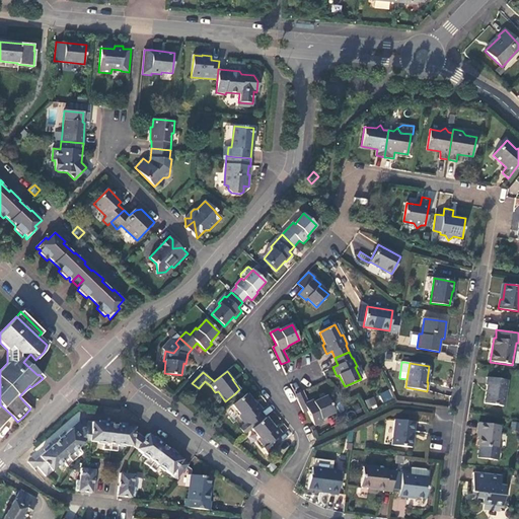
[(504,406),(508,380),(488,376),(487,384),(488,385),(485,403),(504,406)]
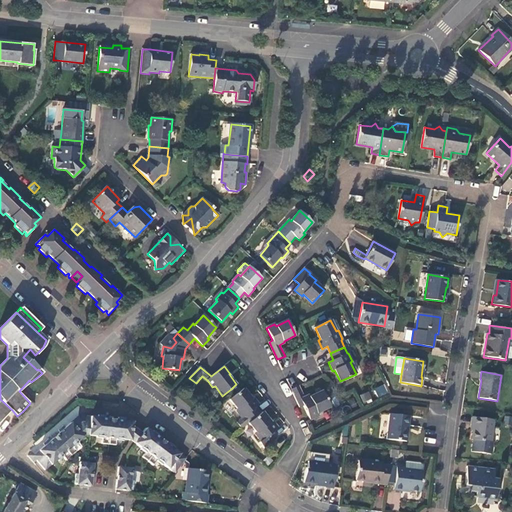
[(374,389),(378,397),(388,393),(383,384),(374,389)]
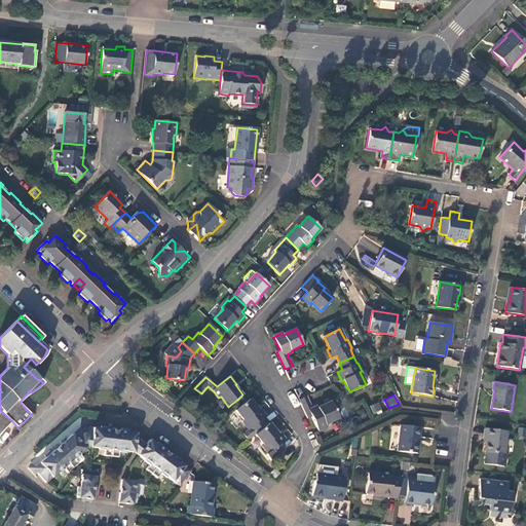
[(299,400),(307,418),(311,417),(318,430),(327,427),(326,424),(338,418),(331,402),(318,407),(317,406),(312,408),(307,396),(299,400)]
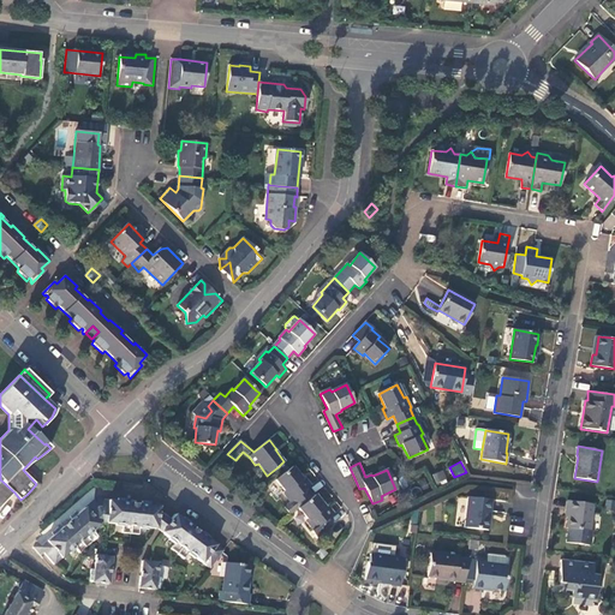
[(292,466),(291,469),(285,473),(276,481),(285,491),(284,494),(290,501),(284,506),(291,514),(299,508),(312,496),(306,489),(311,485),(304,477),(303,478),(292,466)]
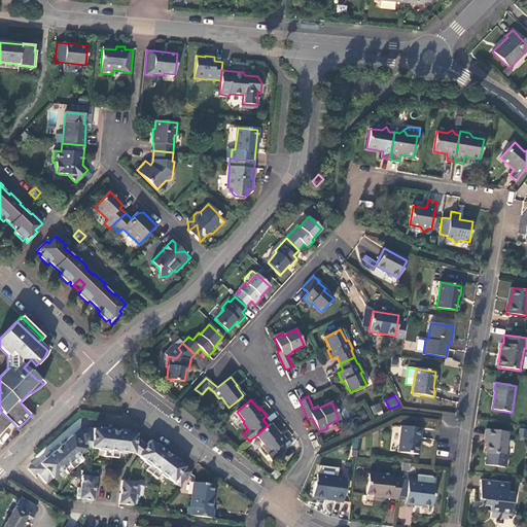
[(374,416),(383,413),(380,402),(371,407),(374,416)]
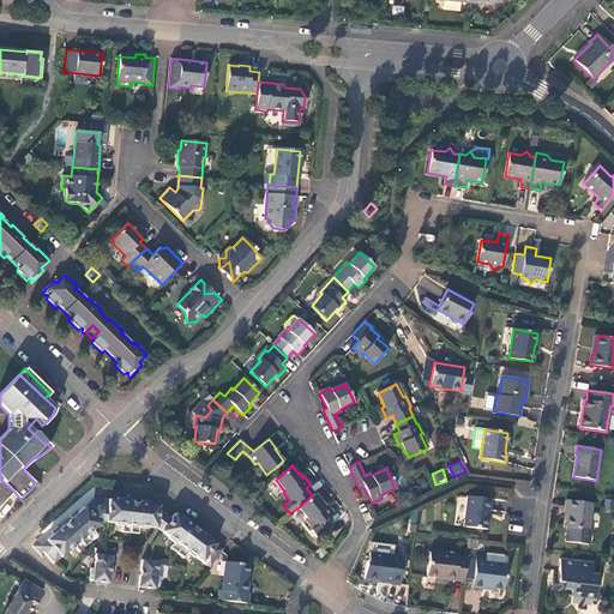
[(0,506),(14,492),(0,479),(0,506)]
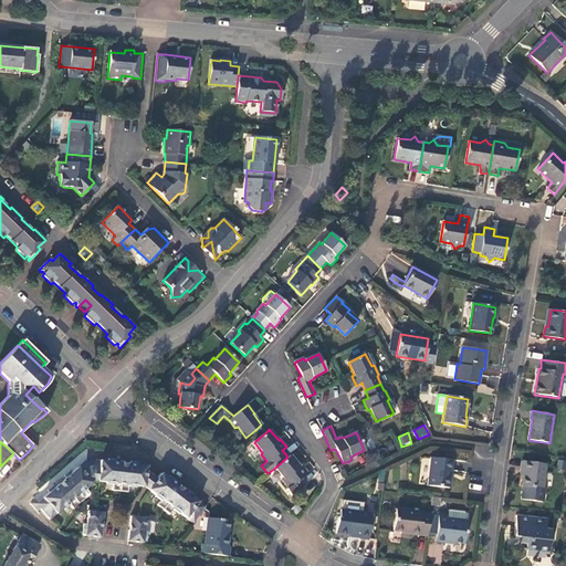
[(299,467),(290,456),(287,457),(275,468),(284,479),(282,481),(289,488),(287,489),(292,495),(306,484),(302,478),(307,473),(301,464),(299,467)]
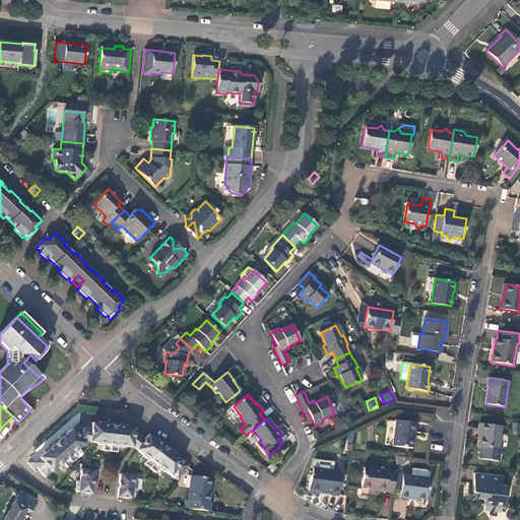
[(412,448),(415,423),(396,420),(393,446),(412,448)]
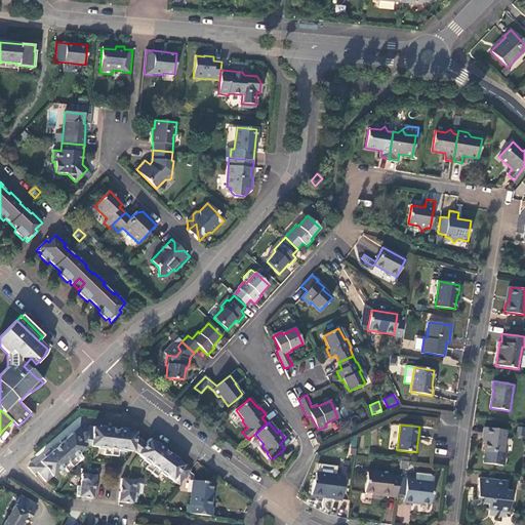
[(45,482),(47,482),(64,468),(68,472),(78,462),(74,458),(87,446),(106,448),(105,455),(118,456),(119,450),(134,452),(136,433),(128,432),(129,429),(121,428),(121,431),(109,430),(109,427),(102,426),(101,428),(92,427),(92,434),(86,433),(83,433),(81,434),(77,438),(73,434),(66,439),(65,437),(59,442),(61,444),(51,452),(49,450),(43,455),(45,457),(39,462),(43,467),(37,473),(45,482)]
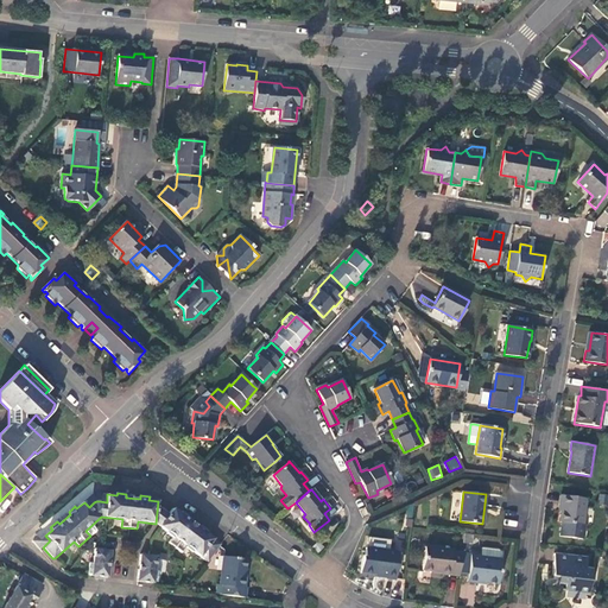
[(583,525),(587,499),(562,495),(561,505),(563,506),(561,523),(583,525)]
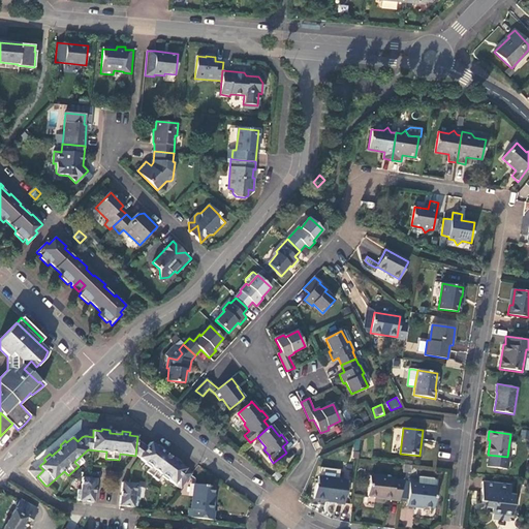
[(181,489),(193,473),(180,464),(182,461),(176,457),(174,460),(163,452),(164,449),(159,444),(157,446),(150,442),(138,458),(139,459),(151,467),(147,472),(159,480),(162,475),(181,489)]
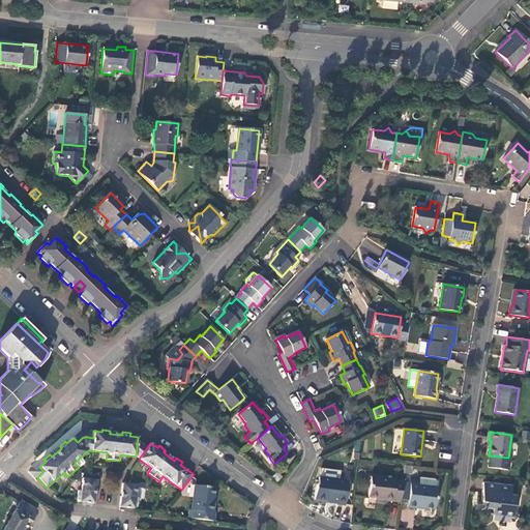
[(35,478),(37,477),(43,471),(39,467),(35,470),(33,468),(29,472),(35,478)]
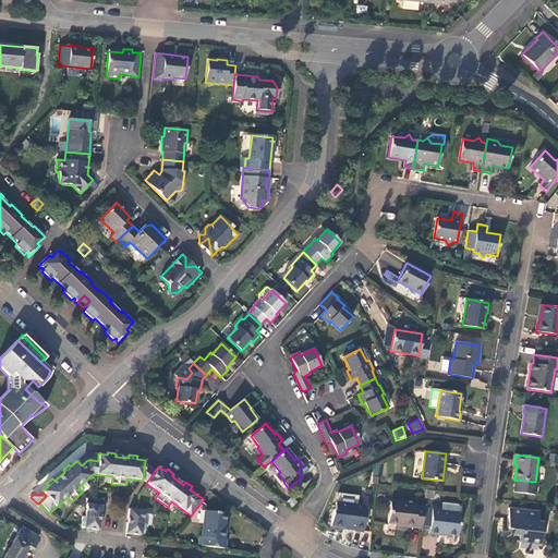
[(336,502),(358,506),(359,498),(340,495),(336,502)]
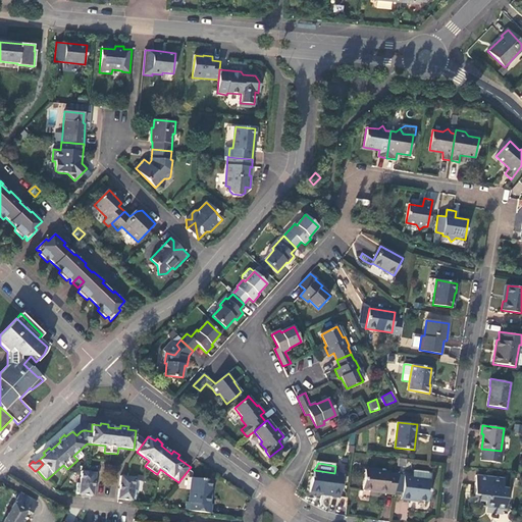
[(343,474),(334,473),(314,470),(313,478),(312,478),(310,491),(322,493),(331,494),(331,497),(341,498),(343,474)]
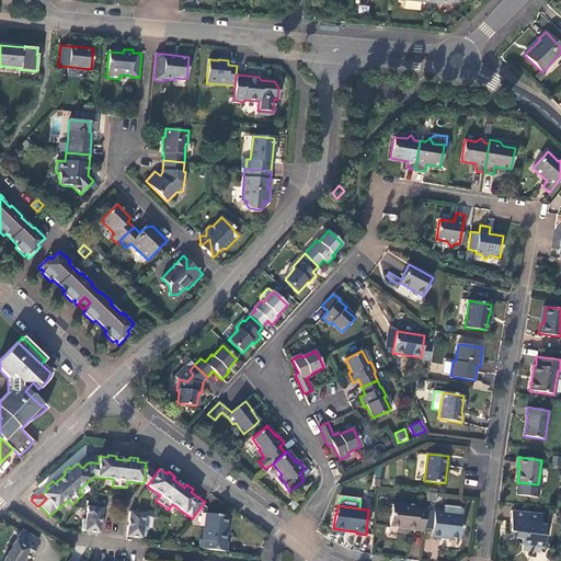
[(407,528),(424,530),(426,511),(419,510),(419,508),(392,505),(390,526),(407,527),(407,528)]
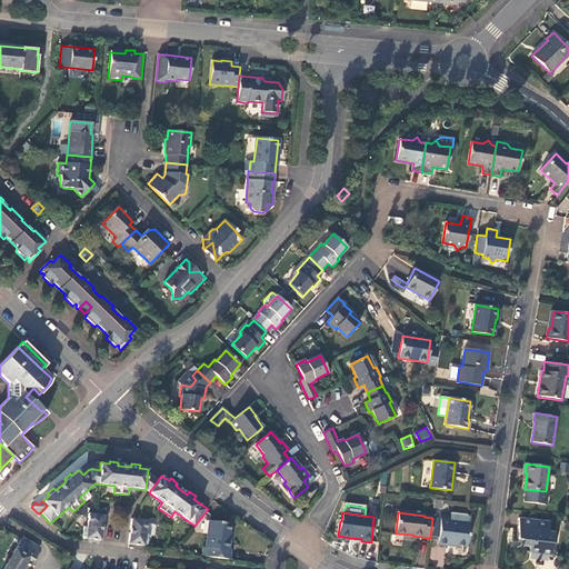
[(89,539),(99,540),(100,540),(103,516),(96,515),(89,513),(87,528),(83,527),(82,537),(86,537),(86,538),(89,539)]
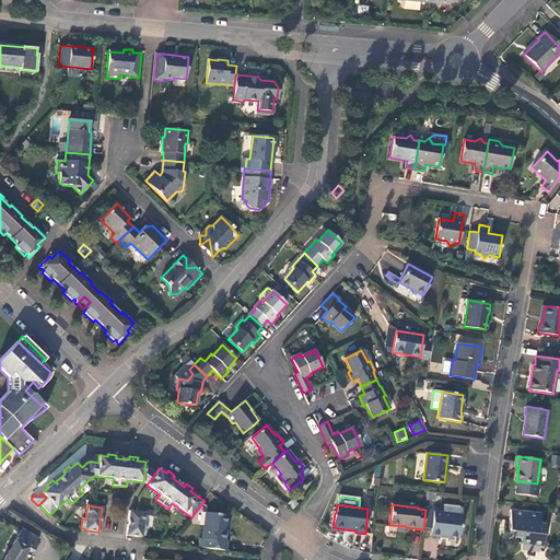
[(443,505),(443,508),(443,513),(461,515),(462,510),(459,506),(443,505)]
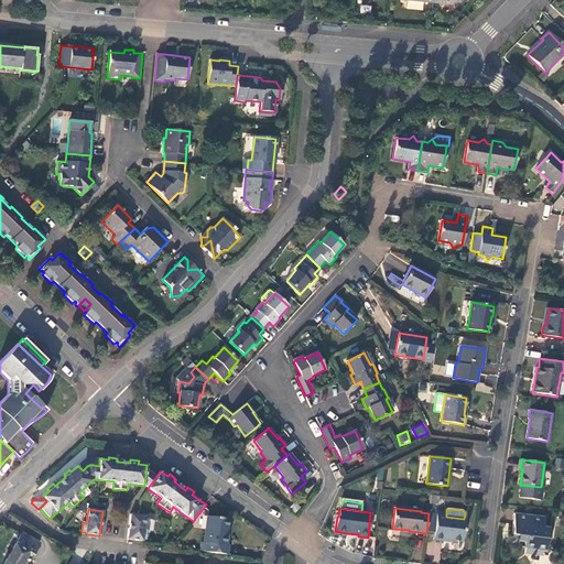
[(437,510),(434,540),(444,541),(444,540),(462,542),(465,520),(464,519),(446,517),(446,511),(437,510)]
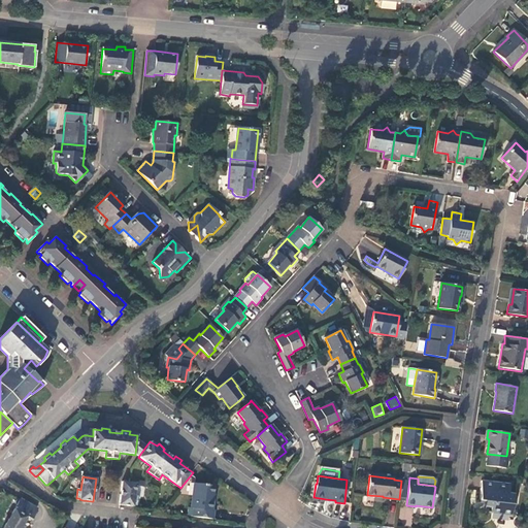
[(120,504),(122,504),(127,498),(134,506),(134,505),(137,505),(138,496),(134,496),(135,483),(123,482),(120,504)]
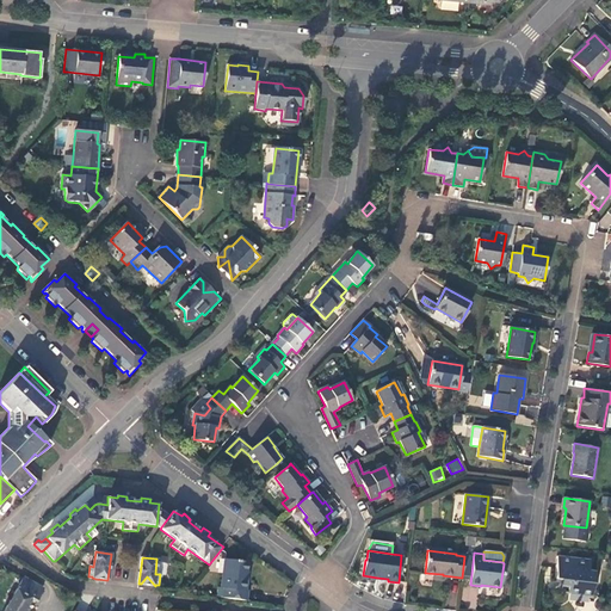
[(590,561),(557,557),(555,579),(560,580),(560,592),(592,597),(594,573),(588,573),(590,561)]
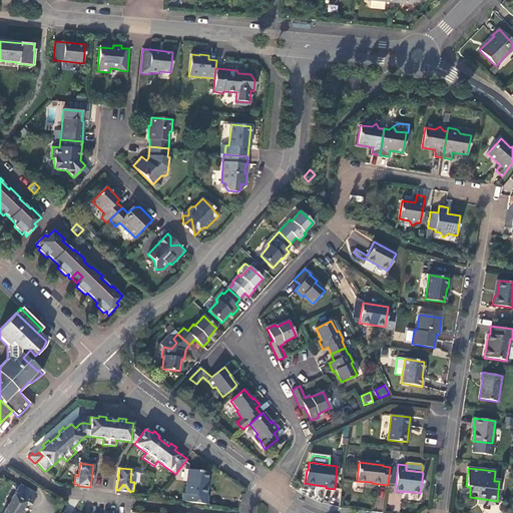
[(187,502),(207,504),(208,496),(205,496),(206,487),(205,486),(206,472),(188,469),(185,494),(188,495),(187,502)]
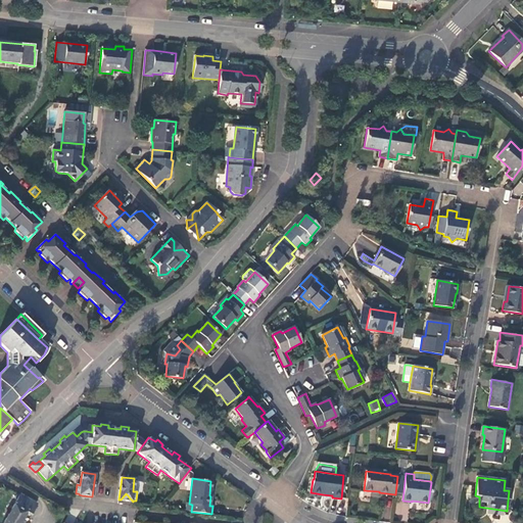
[(37,505),(19,494),(2,522),(20,522),(26,514),(30,516),(37,505)]
